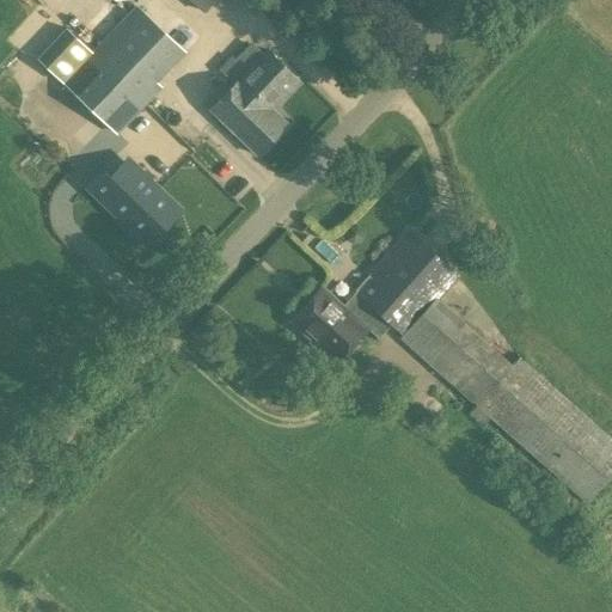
[(188,0),(202,12),(212,0),(188,0)]
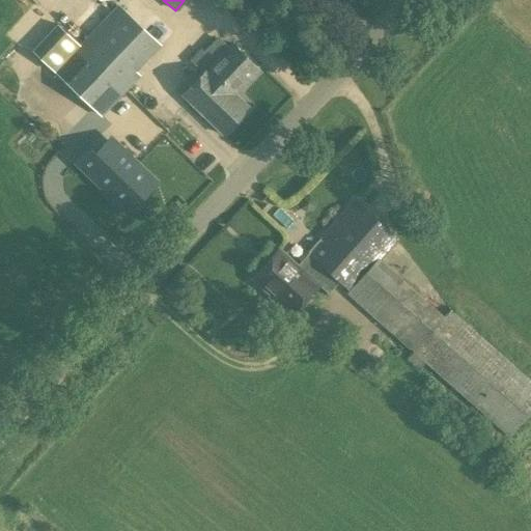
[(118,4),(79,46),(127,89),(140,76),(135,72),(132,68),(157,40),(118,4)]
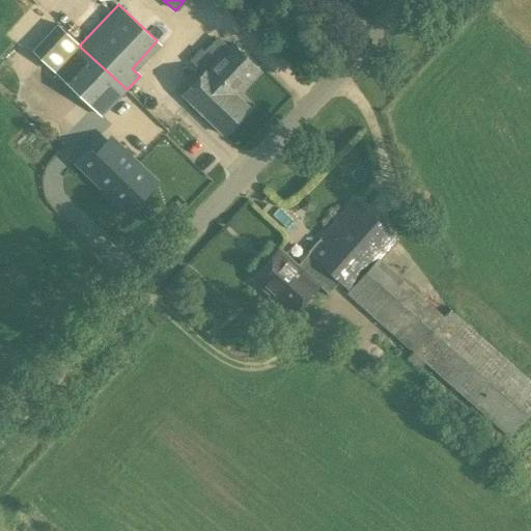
[(58,25),(33,50),(56,72),(94,109),(102,115),(127,89),(79,46),(58,25)]
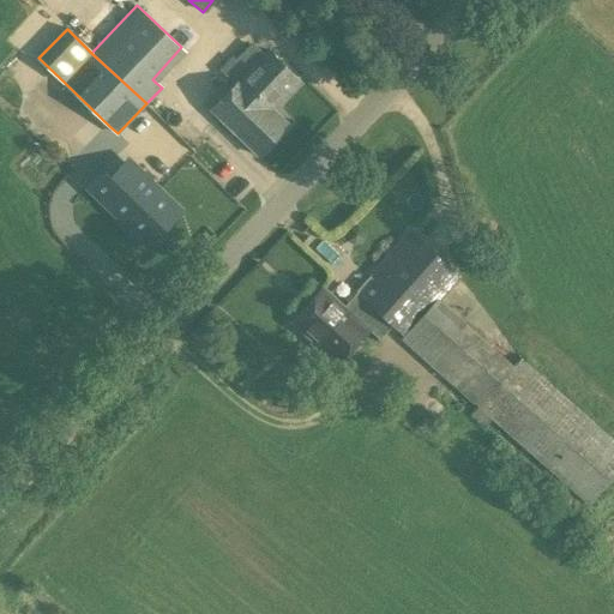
[(265,52),(264,54),(252,42),(235,59),(247,71),(210,109),(258,155),(288,124),(271,108),(296,82),(265,52)]
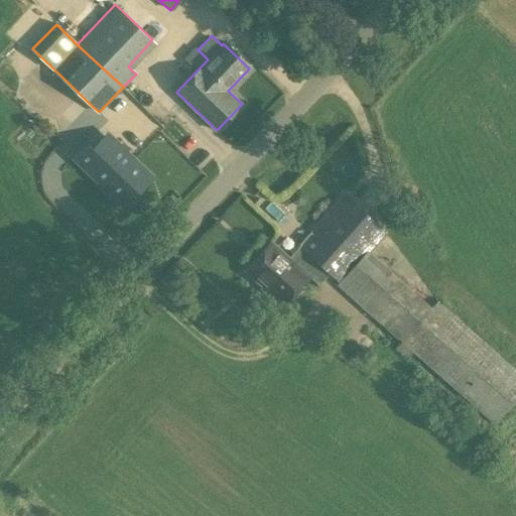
[(114,192),(122,201),(146,176),(133,163),(105,137),(94,149),(99,154),(87,166),(102,181),(99,184),(111,196),(114,192)]
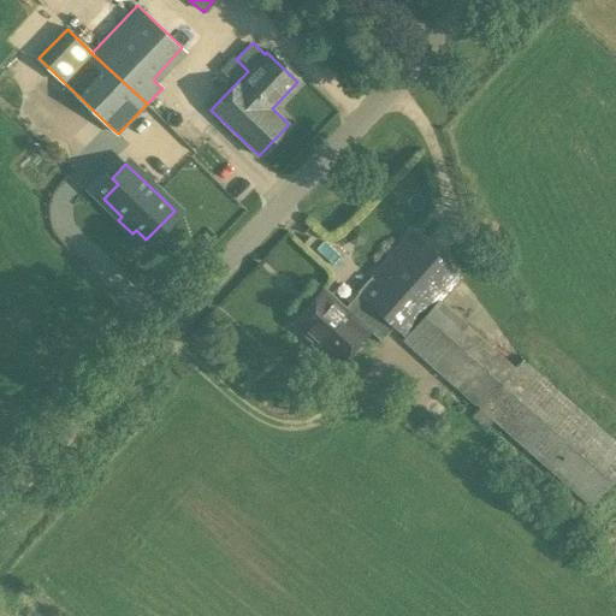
[(337,366),(369,332),(380,341),(392,327),(404,337),(402,341),(590,505),(615,475),(615,440),(523,359),(515,366),(489,342),(442,301),(461,277),(410,231),(344,308),(324,289),(291,323),(313,342),(313,343),(337,366)]
